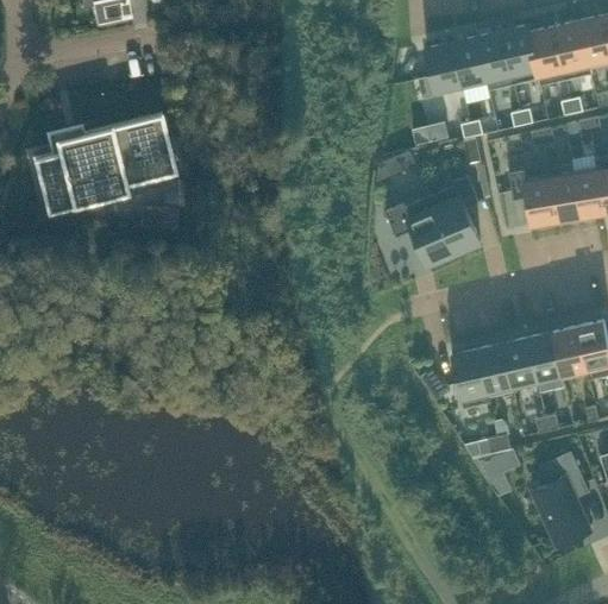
[(80,0),(82,10),(93,7),(96,20),(126,13),(123,0),(80,0)]
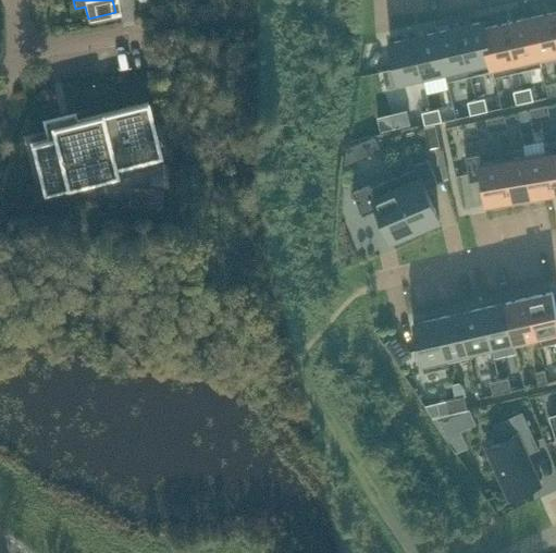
[(555,34),(552,16),(529,21),(540,70),(541,69),(540,64),(555,60),(555,34)]
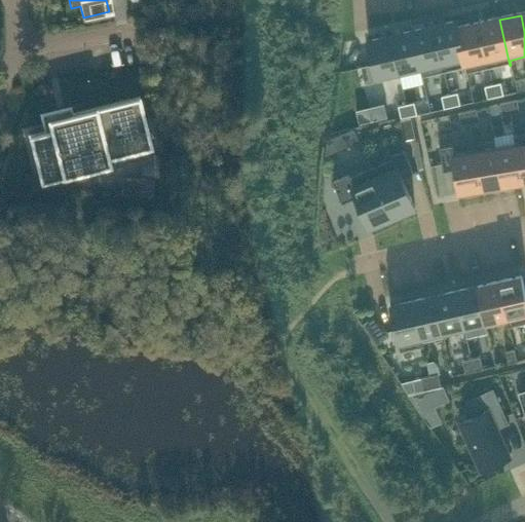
[(499,20),(478,25),(488,70),(510,66),(499,20)]
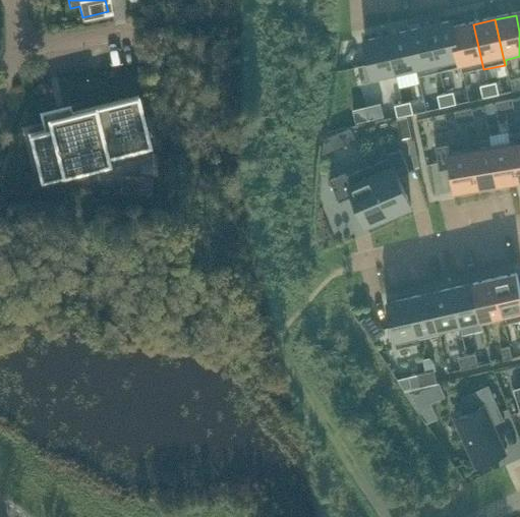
[(463,74),(450,23),(429,29),(440,73),(460,69),(461,75),(463,74)]
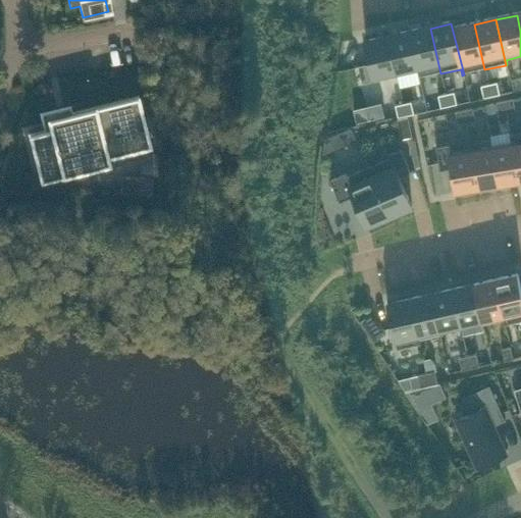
[(484,69),(474,24),(454,30),(453,23),(451,23),(464,74),(484,69)]
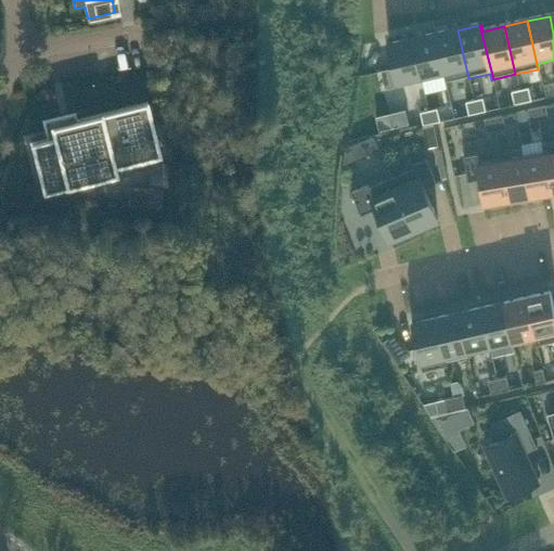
[(468,78),(458,30),(435,36),(446,84),(468,78)]
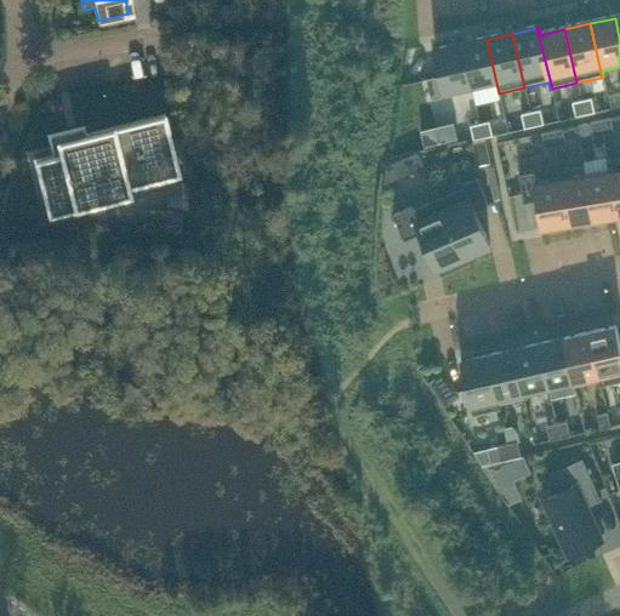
[(499,93),(487,40),(461,46),(472,93),(496,89),(498,93),(499,93)]
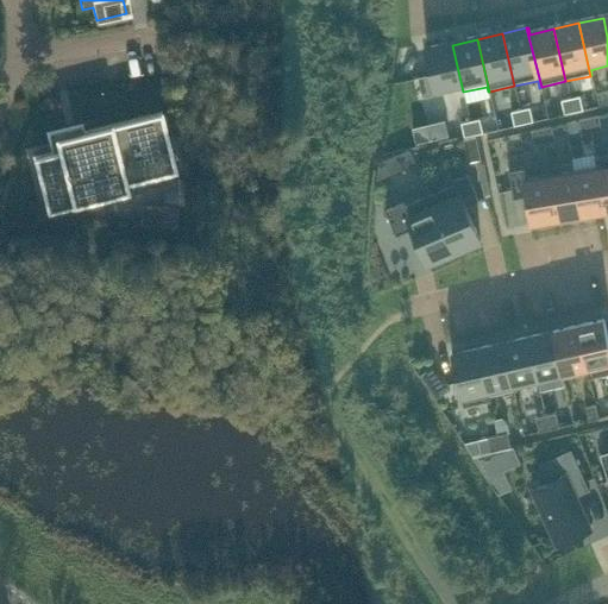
[(463,92),(452,45),(426,51),(437,98),(463,92)]
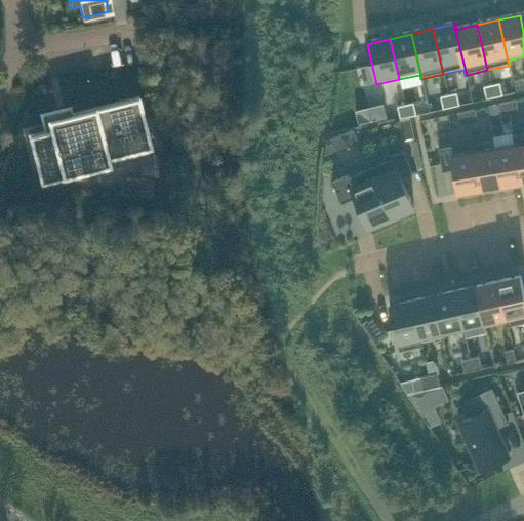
[(499,85),(491,87),(494,99),(502,97),(499,85)]
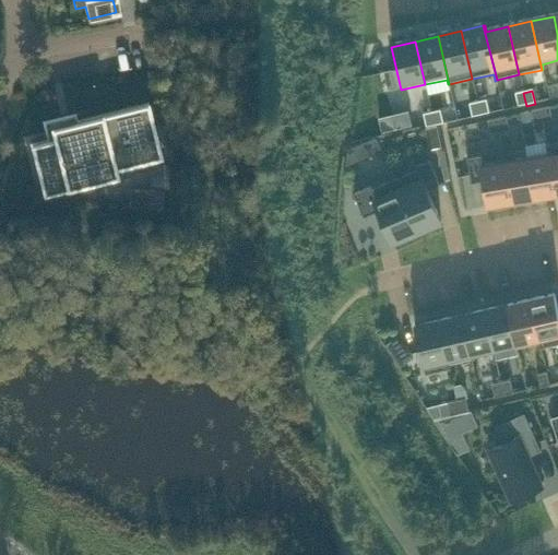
[(523,93),(514,95),(518,108),(526,106),(523,93)]
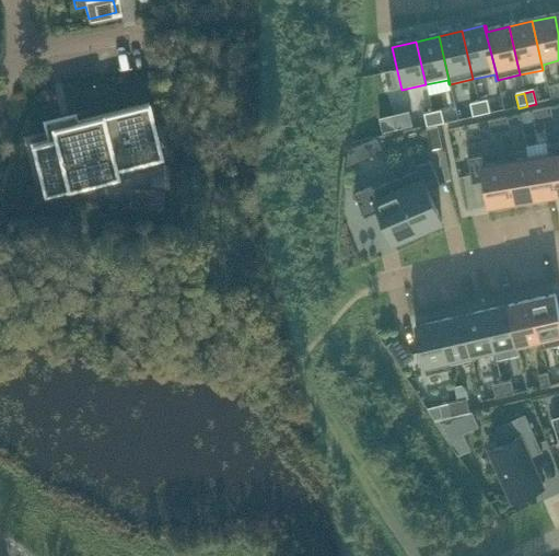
[(487,102),(478,104),(481,117),(489,115),(487,102)]
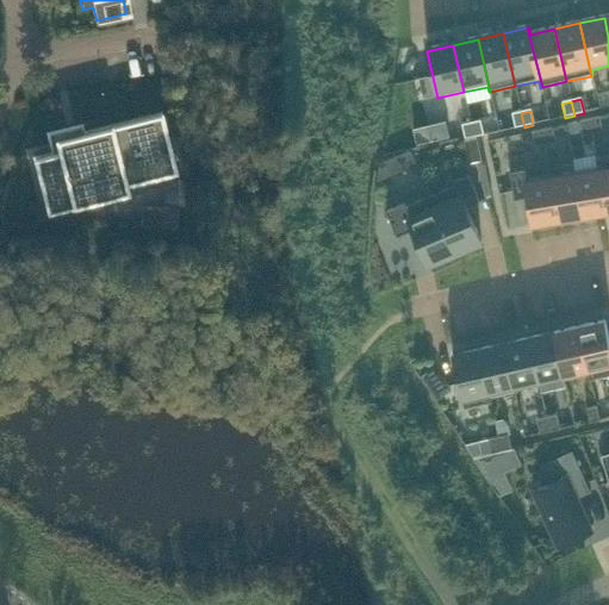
[(521,113),(511,116),(515,129),(524,128),(521,113)]
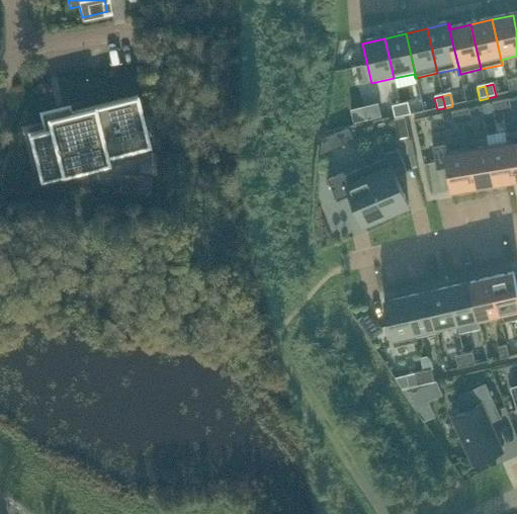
[(39,181),(52,178),(105,165),(104,158),(147,148),(135,99),(68,115),(71,125),(28,137),(39,181)]
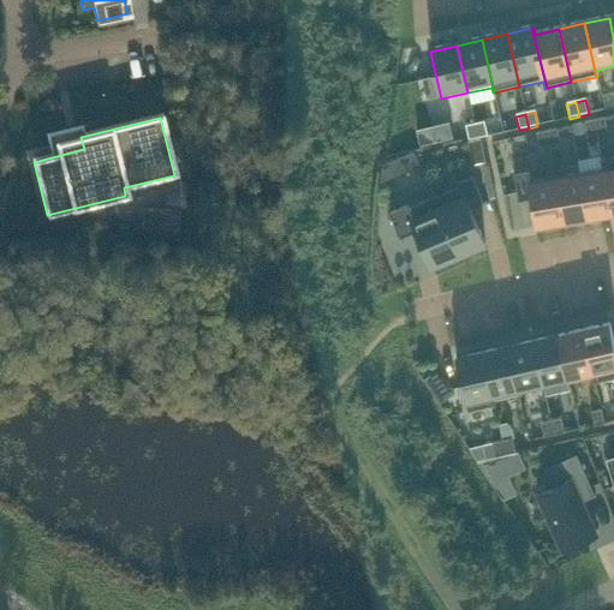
[(603,120),(594,121),(597,136),(607,135),(603,120)]
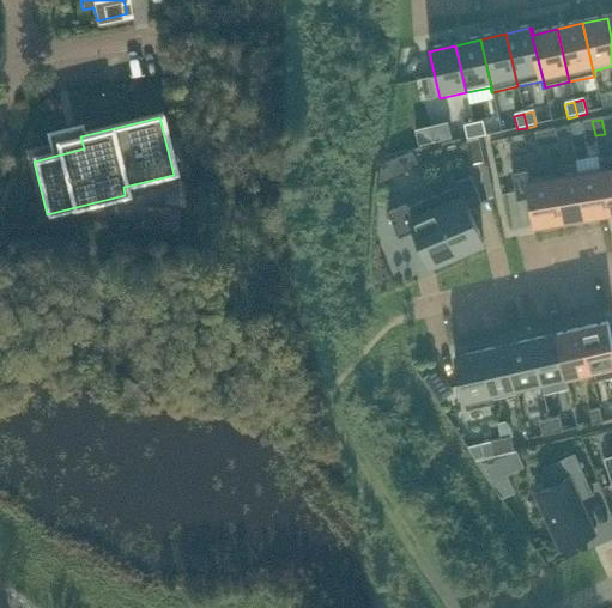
[(595,135),(592,121),(582,123),(586,138),(595,135)]
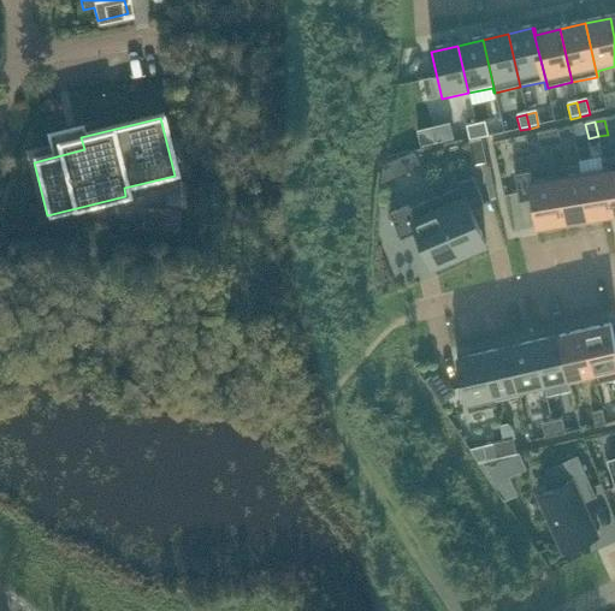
[(485,124),(475,125),(479,140),(488,137),(485,124)]
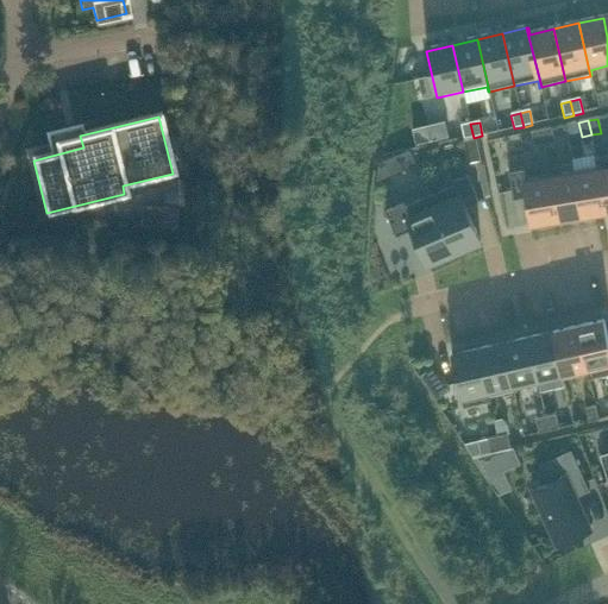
[(470,124),(461,126),(464,140),(474,138),(470,124)]
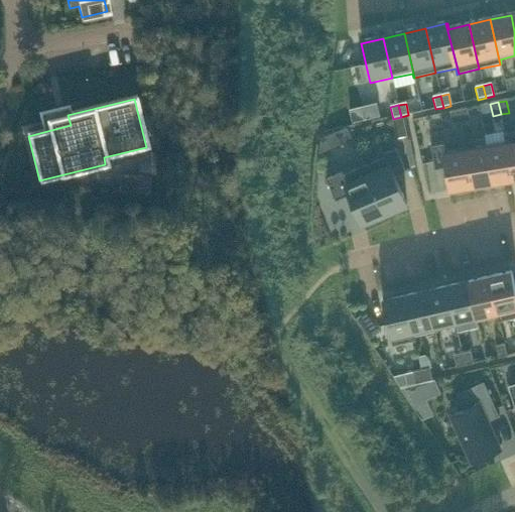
[(467,110),(458,112),(461,124),(469,122),(467,110)]
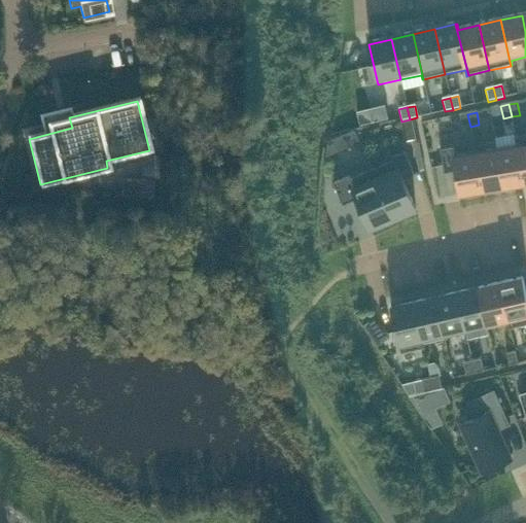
[(470,127),(467,114),(459,115),(462,128),(470,127)]
